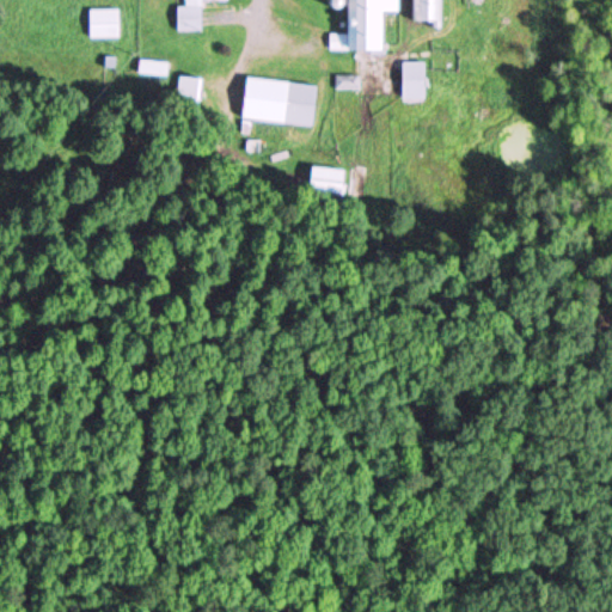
[(178,6),(178,31),(203,31),(203,0),(189,0),(189,6),(178,6)]
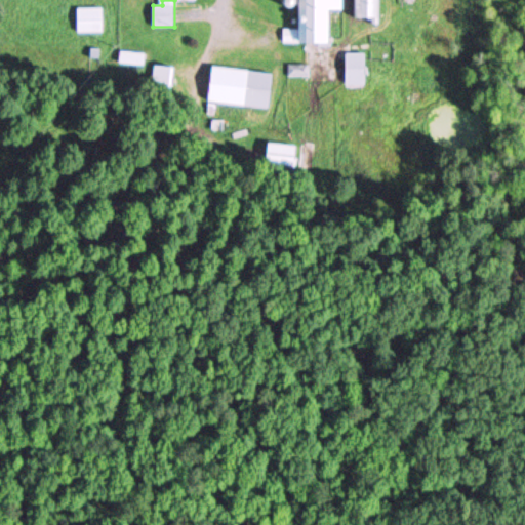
[(299,0),(299,30),(284,30),(283,44),(331,45),(332,10),(341,10),(341,0),(299,0)]
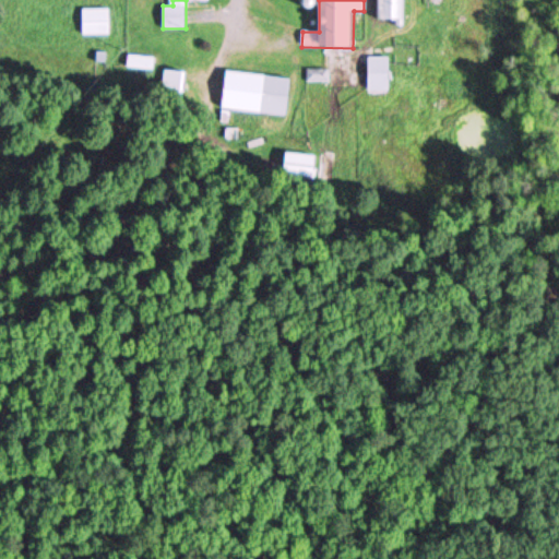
[(376,0),(376,20),(405,20),(404,0),(376,0)]
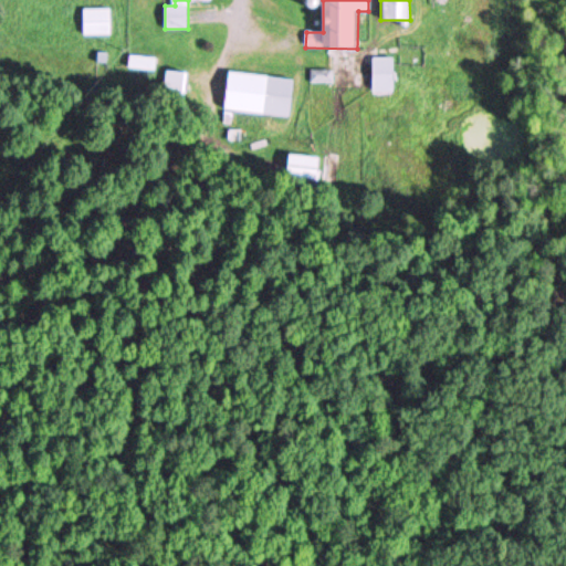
[(85,9),(85,35),(112,35),(112,9),(85,9)]
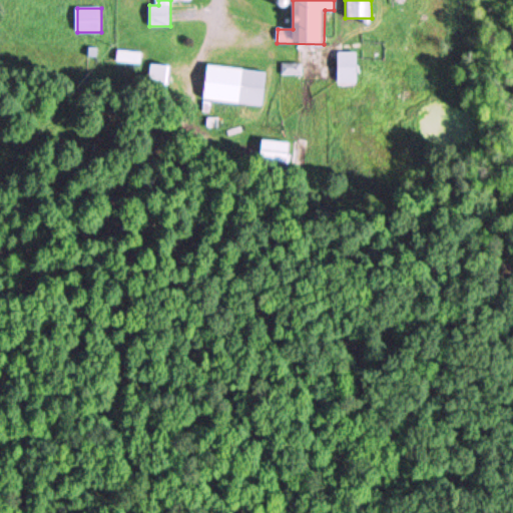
[(339,52),(339,84),(358,84),(358,52),(339,52)]
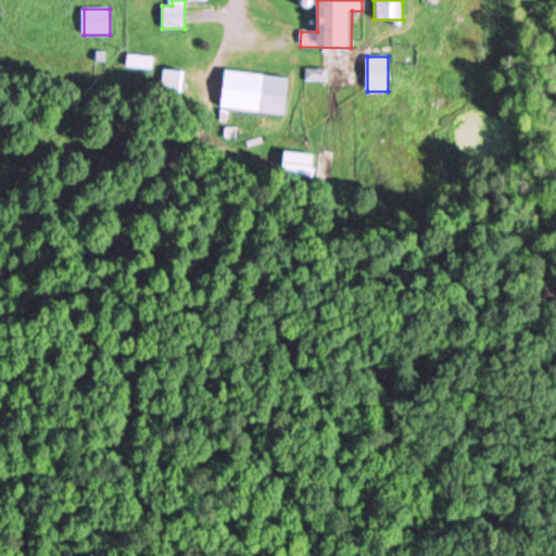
[(184,72),(164,70),(162,92),(181,95),(184,72)]
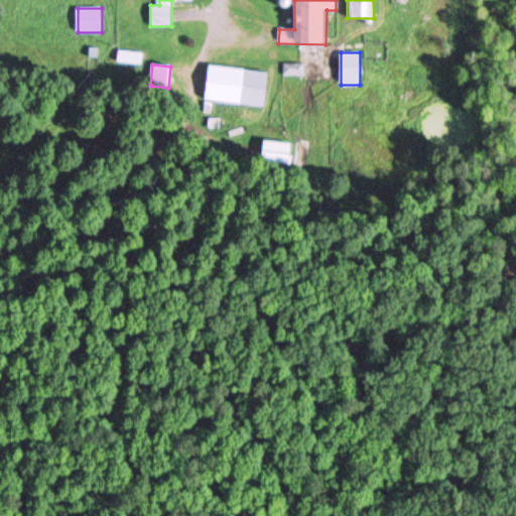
[(266,107),(270,72),(210,67),(206,101),(266,107)]
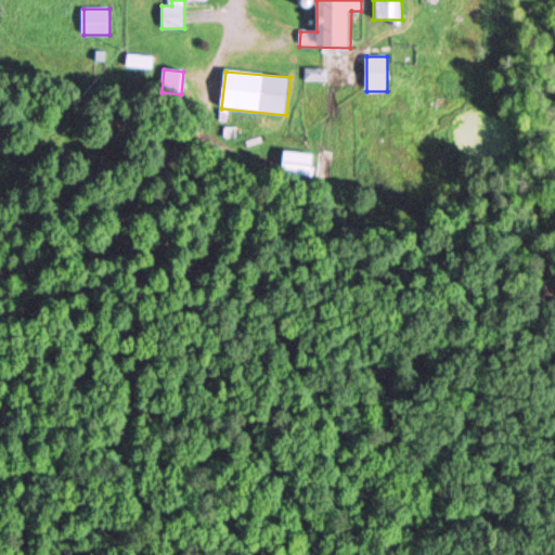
[(314,155),(285,153),(283,173),(312,177),(314,155)]
